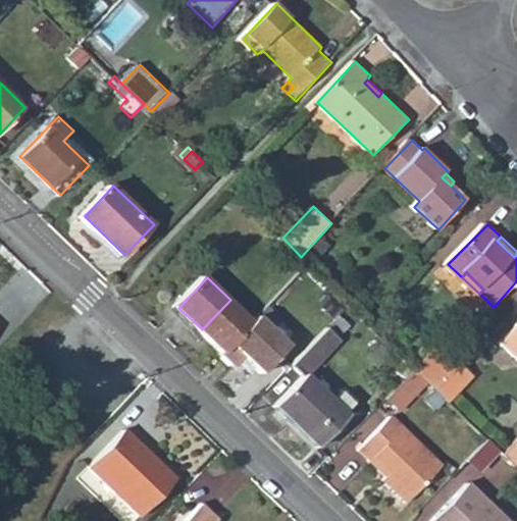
[(230,300),(202,329),(225,352),(254,323),(230,300)]
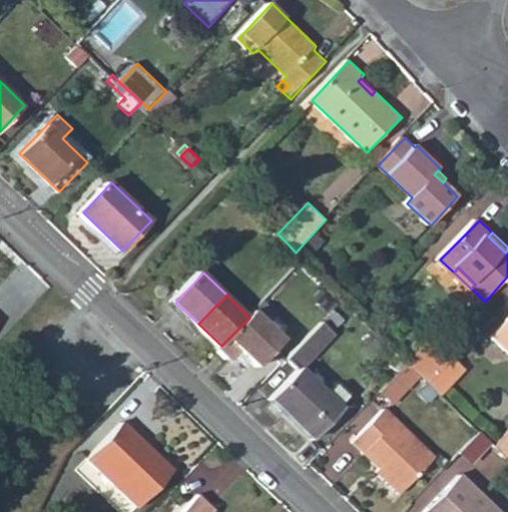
[(288,339),(257,310),(249,318),(221,346),(220,348),(233,360),(243,350),(261,367),(288,339)]
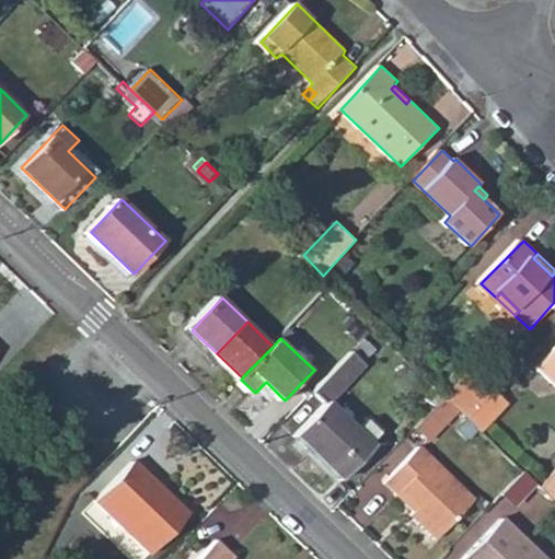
[(554,351),(540,368),(554,381),(554,351)]
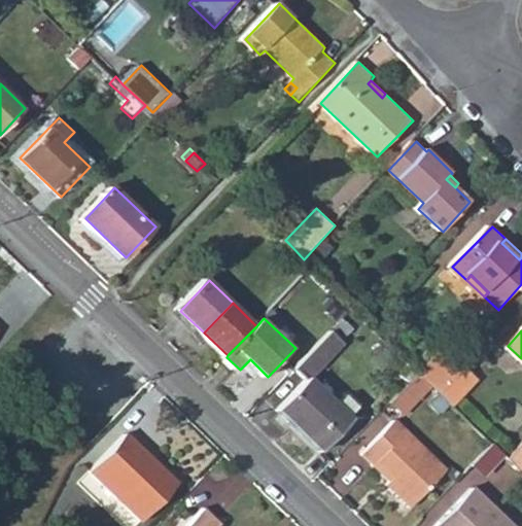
[(332,334),(298,369),(309,380),(312,379),(344,346),(332,334)]
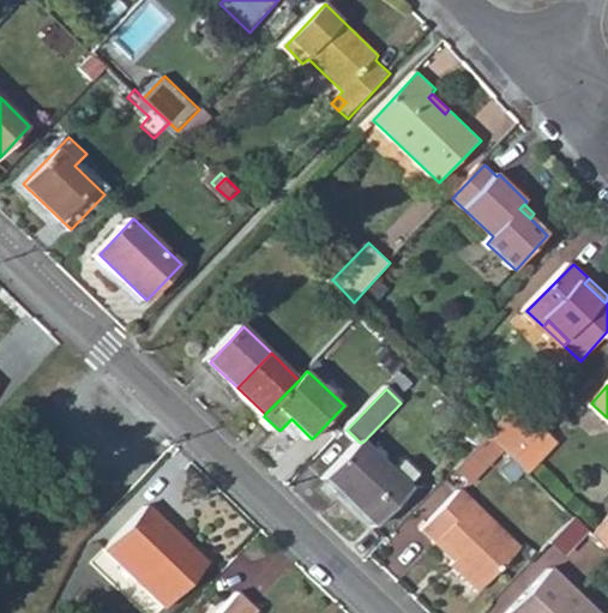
[(513,425),(498,442),(506,449),(516,457),(543,427),(521,406),(509,419),(513,425)]
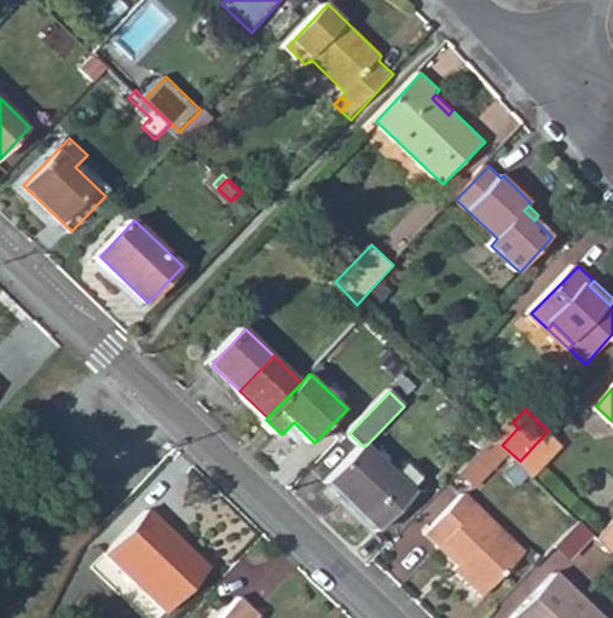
[(486,429),(475,440),(485,449),(496,439),(486,429)]
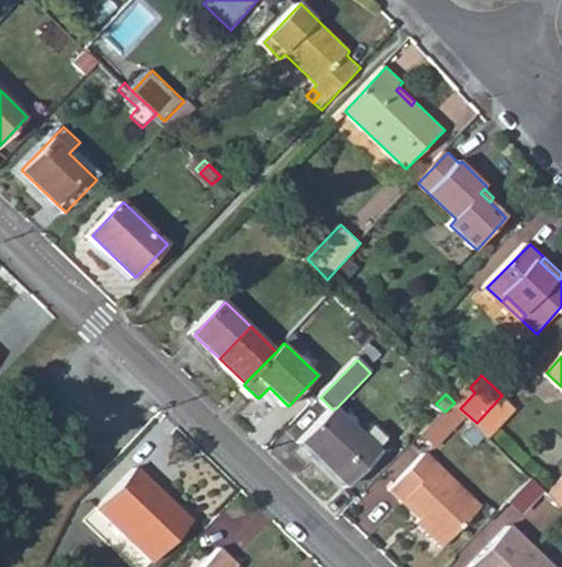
[(502,395),(477,423),(491,438),(517,409),(502,395)]
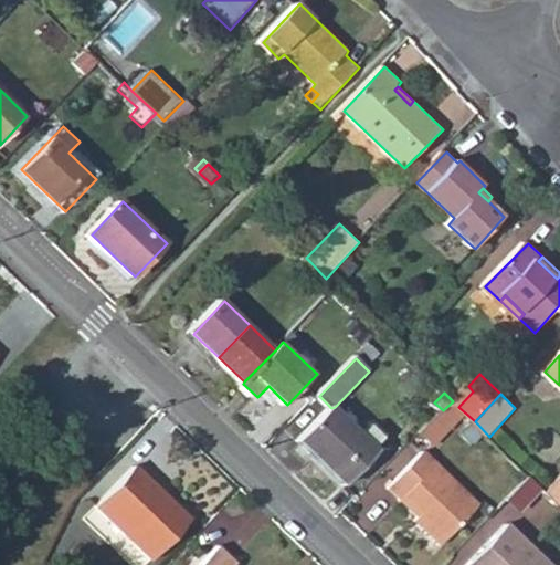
[(443,410),(441,414),(454,426),(466,414),(458,407),(453,401),(443,410)]
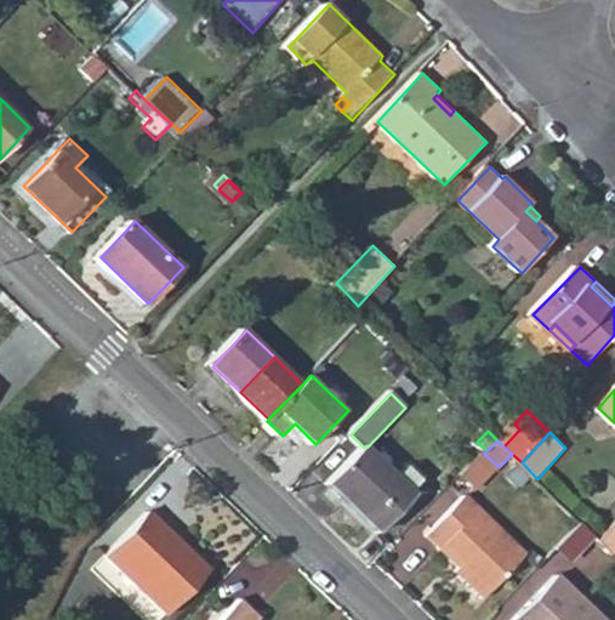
[(368,447),(364,448),(332,483),(382,532),(416,495),(413,491),(397,476),(368,447)]
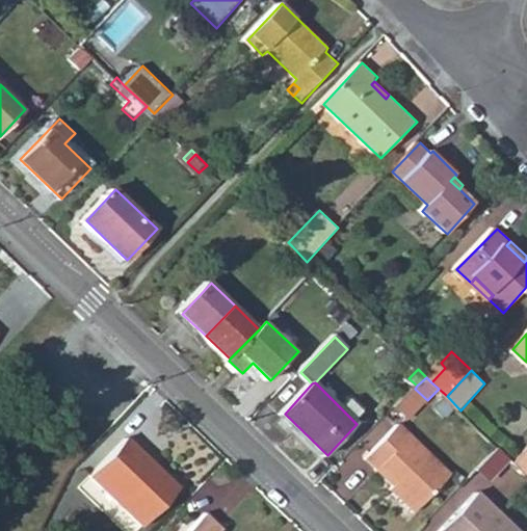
[(415,389),(403,401),(416,413),(427,400),(415,389)]
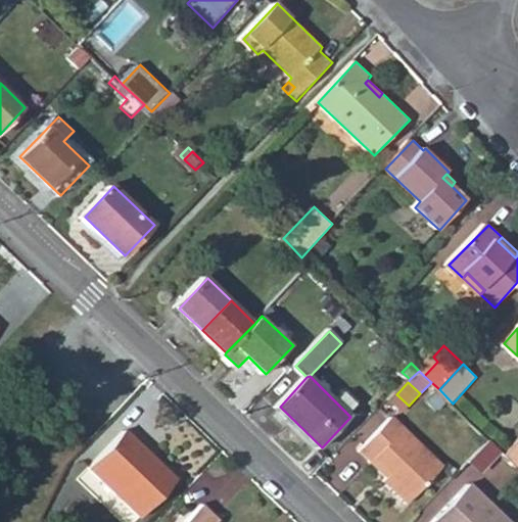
[(342,392),(334,400),(347,414),(356,405),(342,392)]
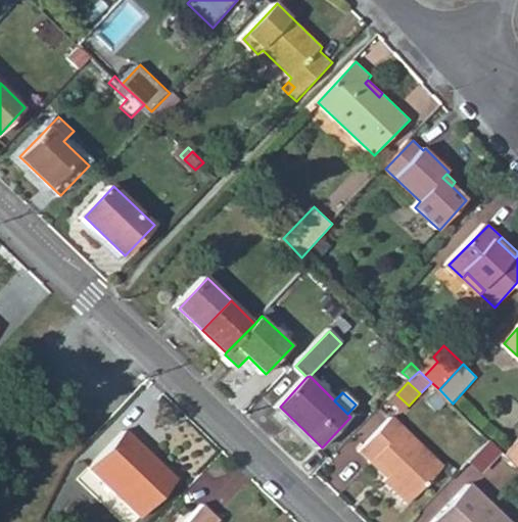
[(363,452),(374,463),(378,459),(393,474),(389,478),(386,482),(410,505),(444,468),(394,418),(363,452)]
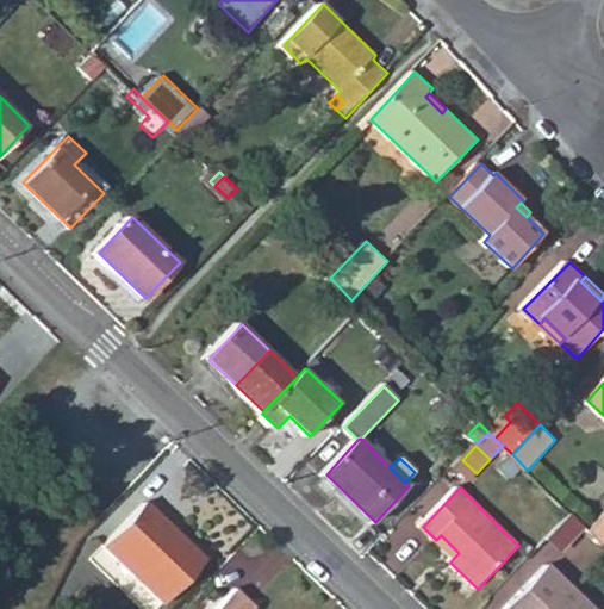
[(149,502),(107,545),(167,603),(209,559),(149,502)]
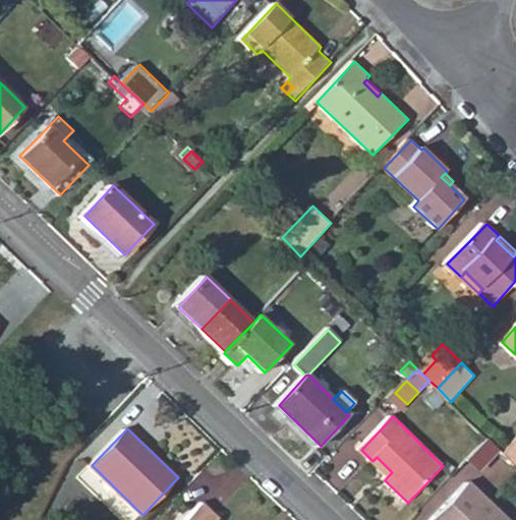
[(489,440),(469,460),(480,470),(500,450),(489,440)]
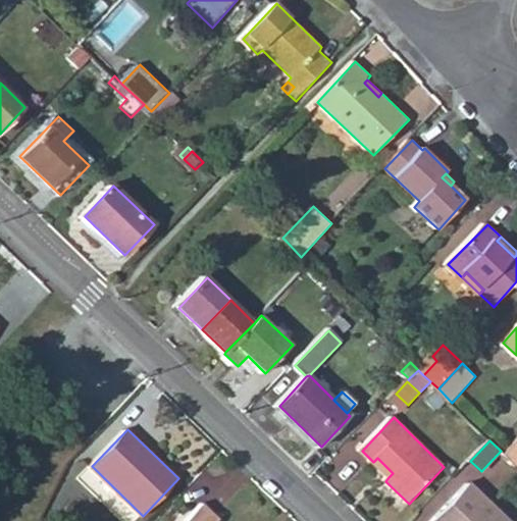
[(516,443),(505,456),(516,465),(516,443)]
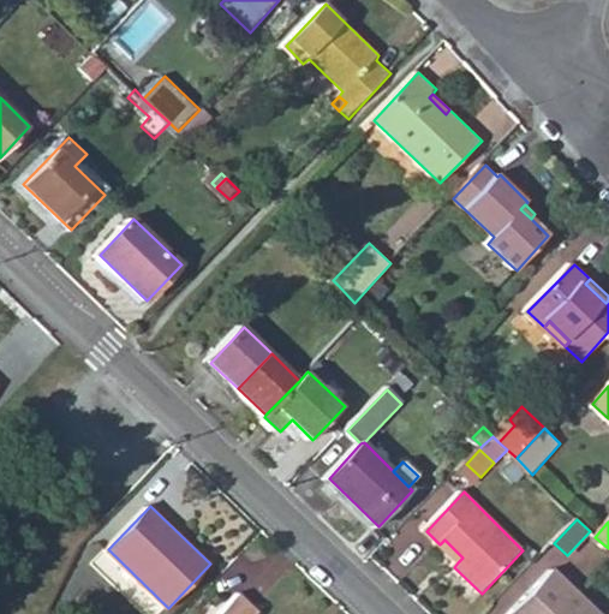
[(445,540),(440,544),(458,562),(463,558),(445,540)]
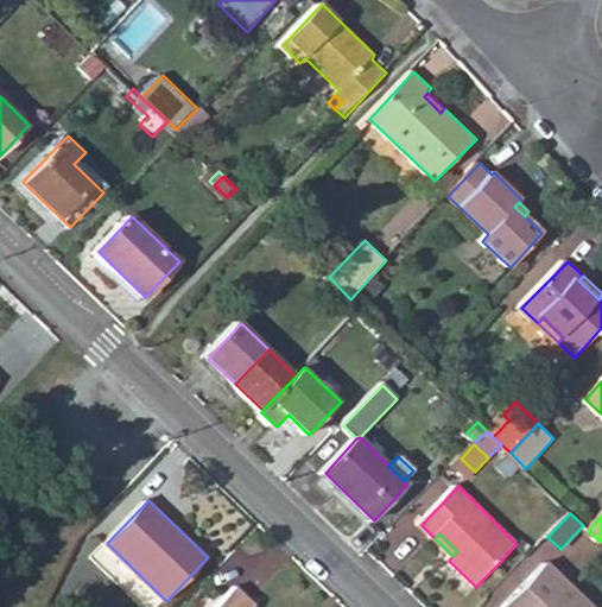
[(507,606),(590,606),(547,566),(507,606)]
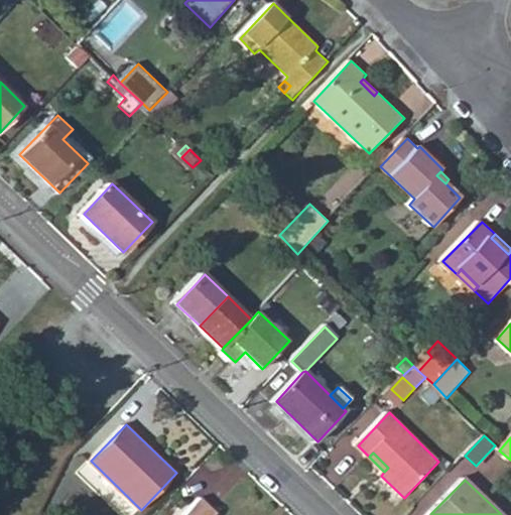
[(203,498),(185,514),(217,514),(219,513),(203,498)]
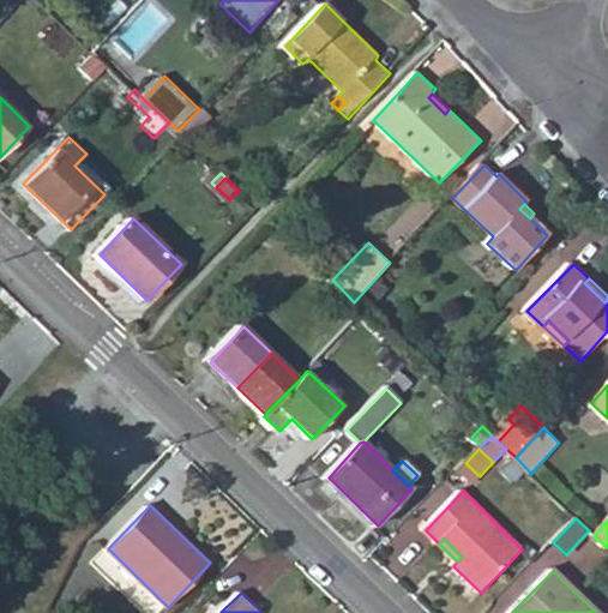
All buildings are outlined.
